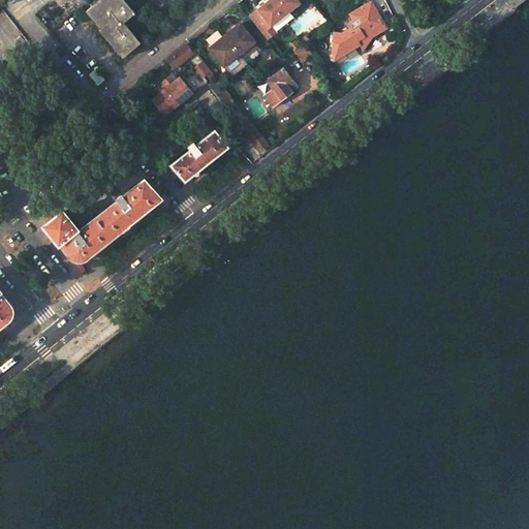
[(124,0),(98,0),(86,11),(101,29),(99,30),(123,58),(141,42),(124,23),(135,13),(124,0)]
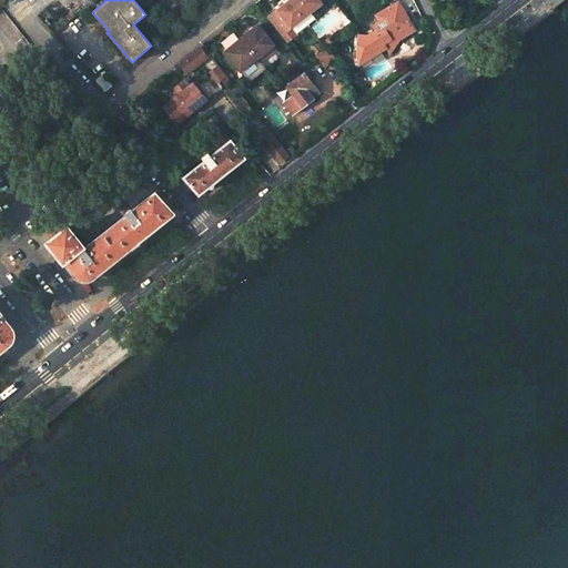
[(291,28),(310,12),(322,2),(320,0),(281,0),(276,3),(279,7),(275,9),(266,17),(287,42),(296,36),(291,28)]
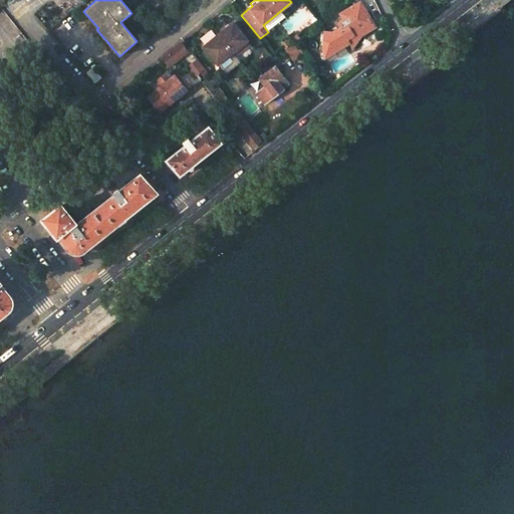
[(344,19),(337,23),(340,27),(332,32),(325,31),(323,49),(325,49),(326,50),(328,50),(329,51),(330,51),(331,51),(333,51),(334,51),(335,50),(336,51),(346,45),(344,43),(348,41),(352,47),(357,41),(359,38),(360,34),(374,26),(360,3),(360,2),(354,5),(341,13),(344,19)]
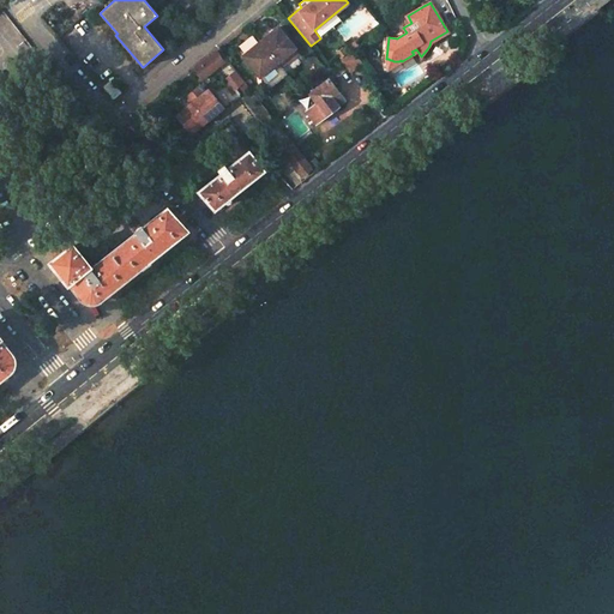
[(294,47),(278,25),(274,29),(270,25),(244,47),(246,50),(242,54),(258,76),(268,88),(304,59),(294,47)]
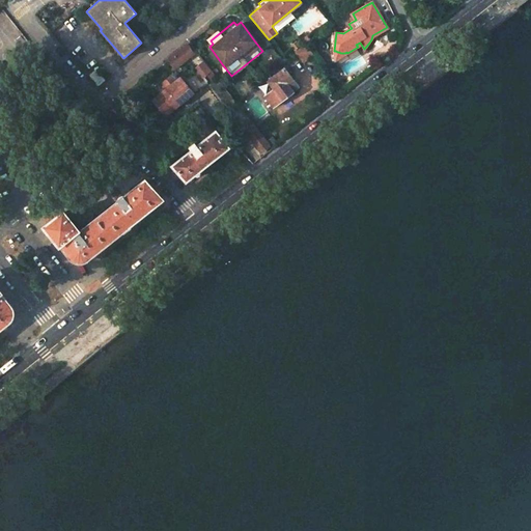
[(300,36),(305,44),(310,39),(304,33),(300,36)]
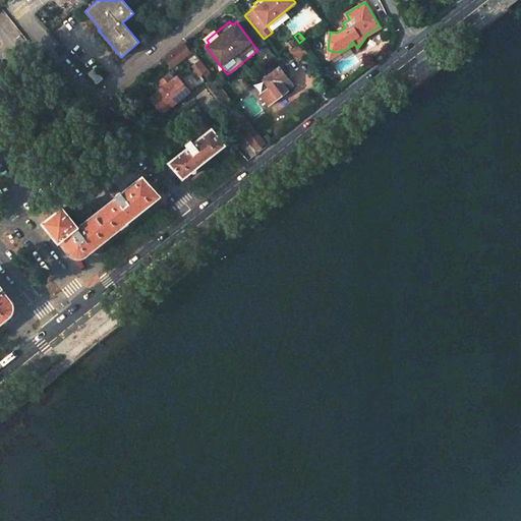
[(299,43),(289,51),(298,61),(307,53),(299,43)]
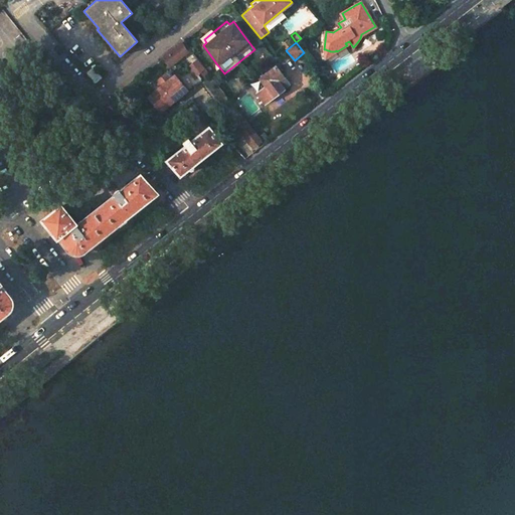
[(170,67),(189,52),(181,43),(163,58),(170,67)]
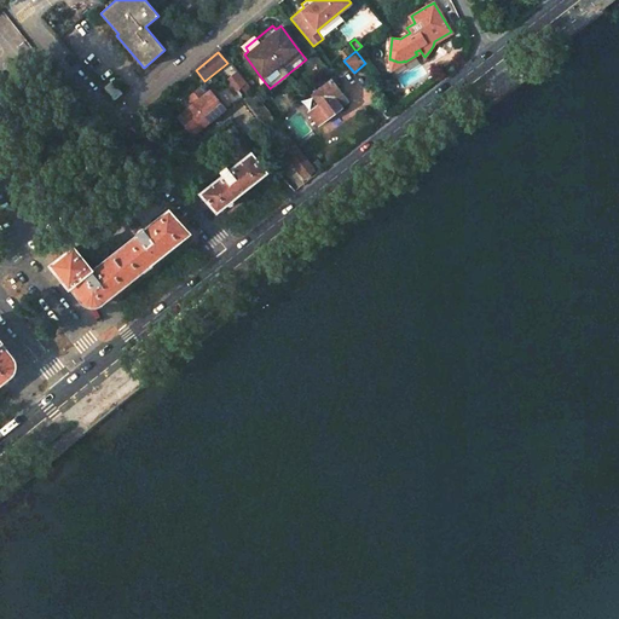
[(389,59),(392,69),(405,62),(404,61),(403,62),(401,62),(399,62),(398,62),(397,62),(395,61),(393,61),(392,59),(389,59)]
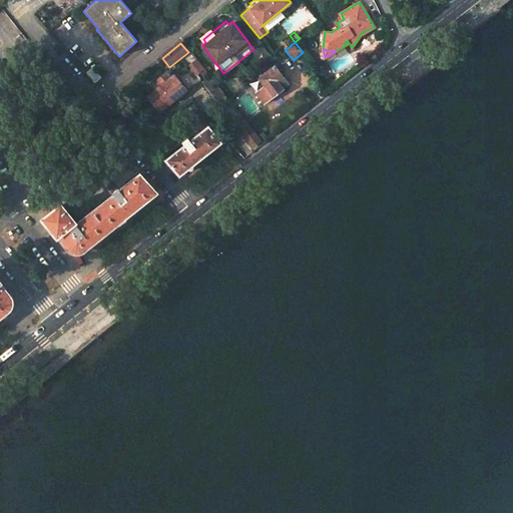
[(193,80),(204,75),(197,59),(186,63),(193,80)]
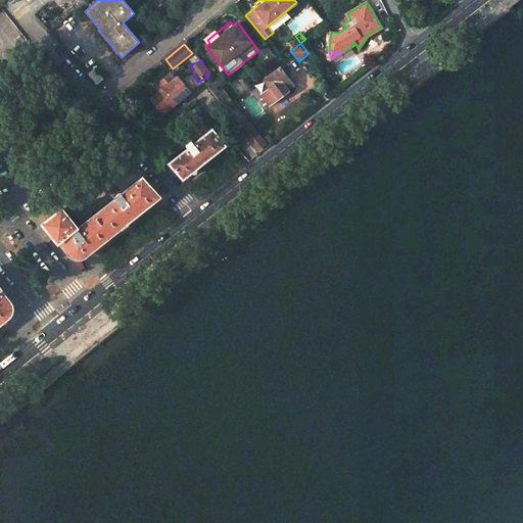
[(88,74),(97,85),(103,79),(94,67),(88,74)]
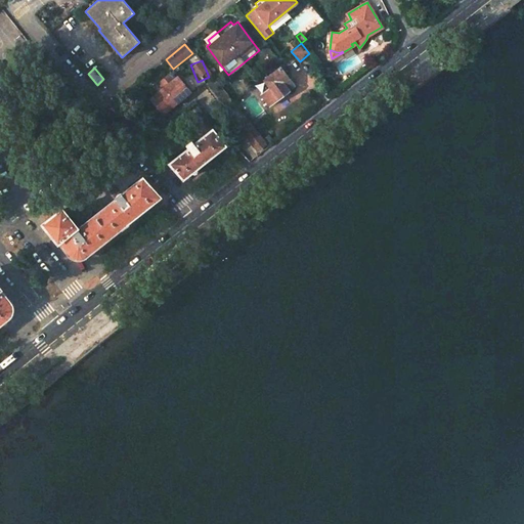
[(280,68),(265,80),(271,88),(262,95),(270,105),(290,91),(289,90),(286,86),(292,81),(280,68)]
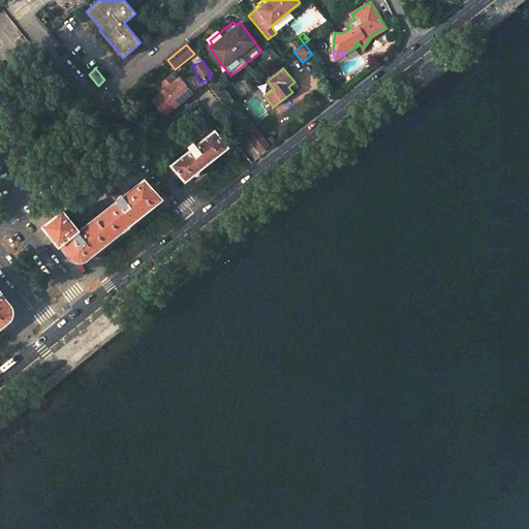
[(166,88),(152,99),(165,116),(194,93),(181,76),(177,80),(173,73),(162,82),(166,88)]
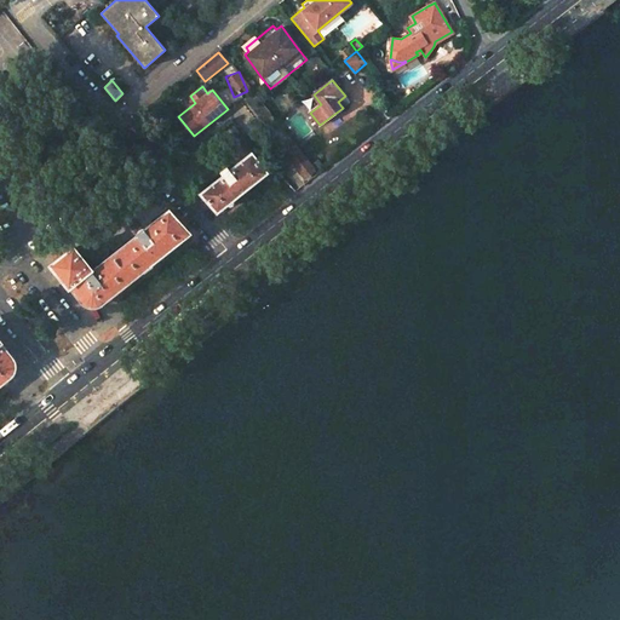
[(271,137),(304,178),(315,170),(294,144),(282,127),(271,137)]
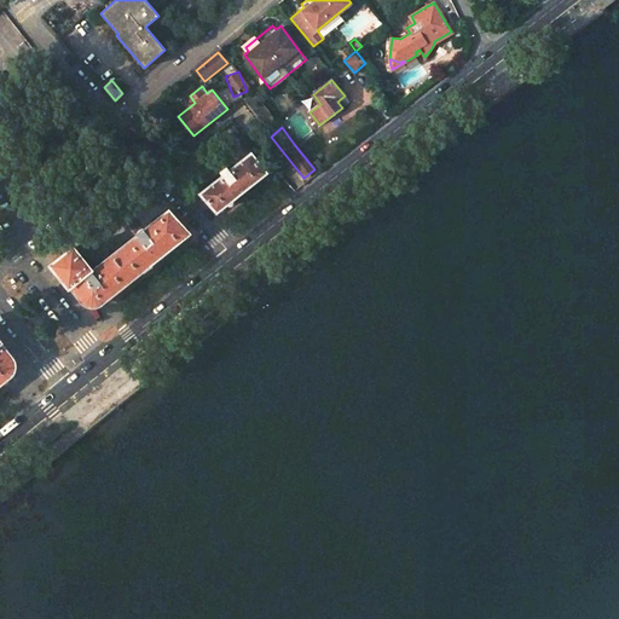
[(230,171),(224,175),(202,192),(217,210),(266,172),(252,154),(230,171)]
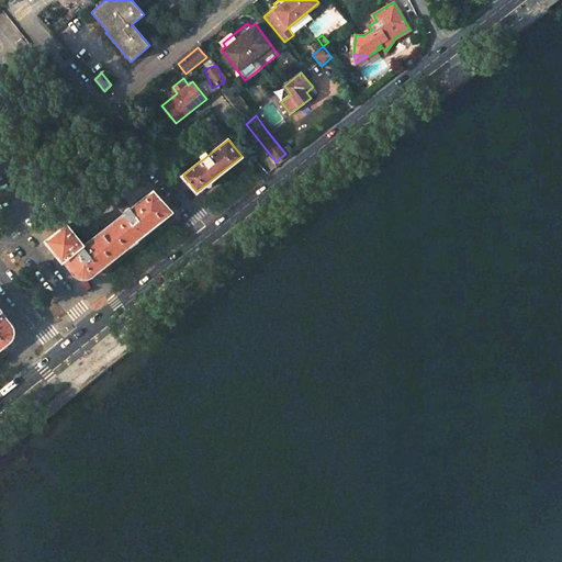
[(205,150),(200,155),(203,159),(209,155),(205,150)]
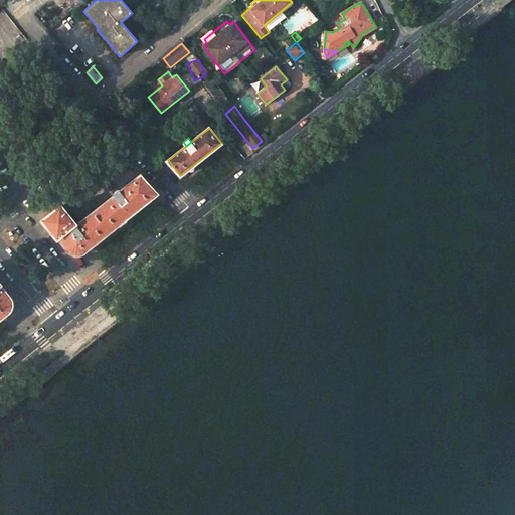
[(61,205),(43,219),(45,222),(44,222),(55,235),(57,237),(58,237),(69,250),(83,251),(157,193),(141,175),(126,186),(126,185),(120,190),(119,189),(113,194),(108,199),(86,216),(88,218),(78,226),(75,223),(61,205)]
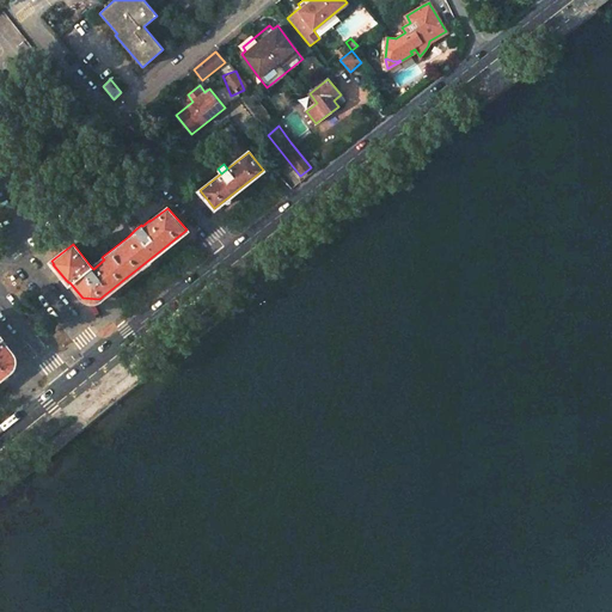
[(0,378),(10,371),(12,353),(0,337),(1,337),(0,335),(0,378)]
